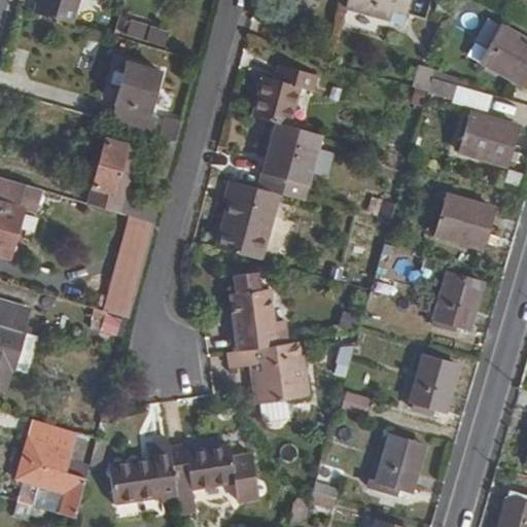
[(42,0),(38,13),(76,25),(83,0),(42,0)]
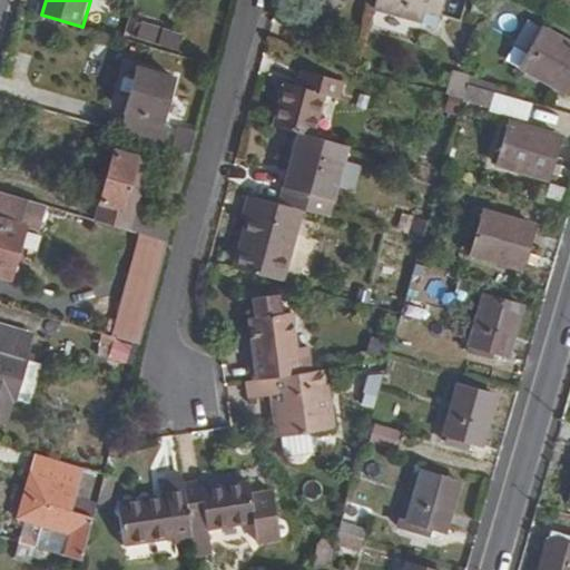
[(446,0),(379,0),(376,8),(441,25),(446,0)]
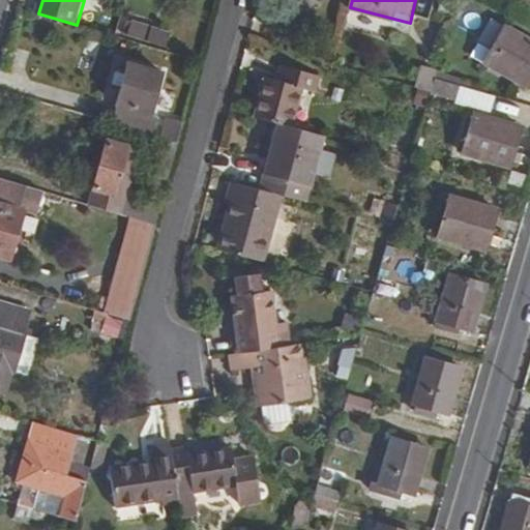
[(165,46),(169,28),(126,20),(123,37),(165,46)]
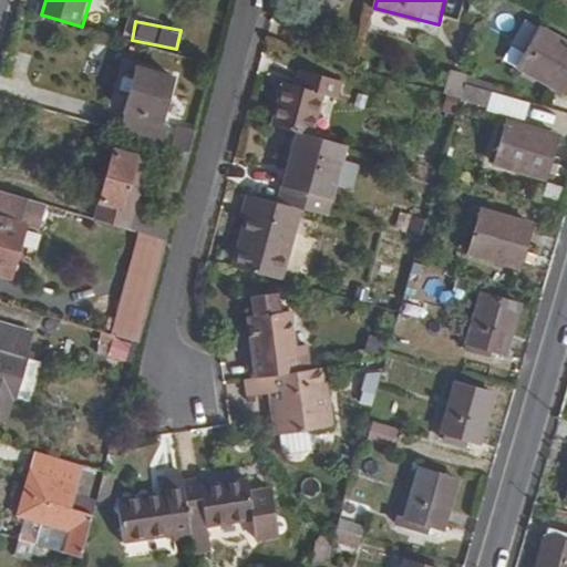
[(565,94),(566,89),(566,43),(526,21),(511,44),(526,55),(519,69),(565,94)]
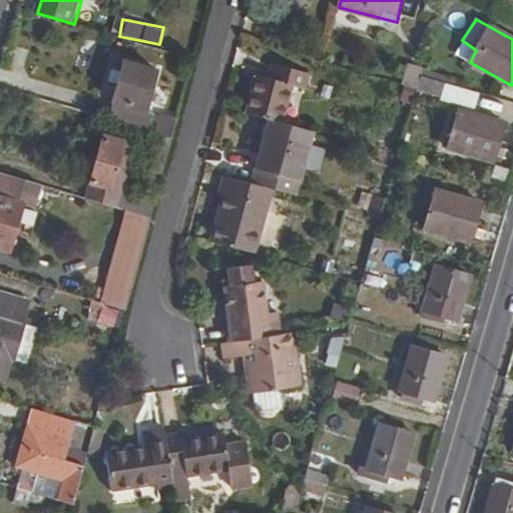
[(255,73),(246,111),(269,116),(283,120),(292,84),(305,87),(309,69),(274,60),(270,76),(255,73)]
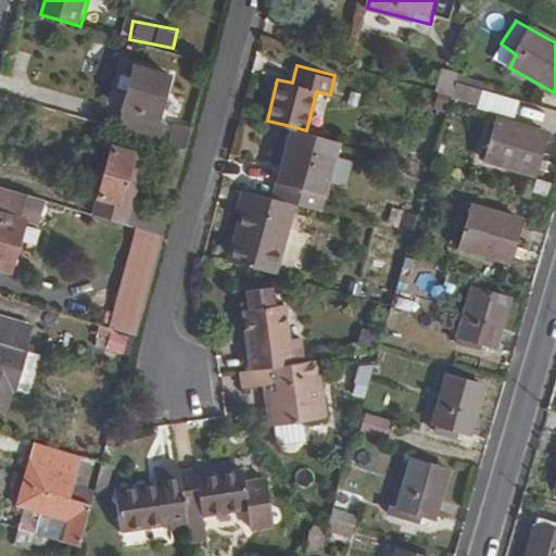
[(135,66),(116,130),(160,143),(166,123),(159,119),(171,76),(135,66)]
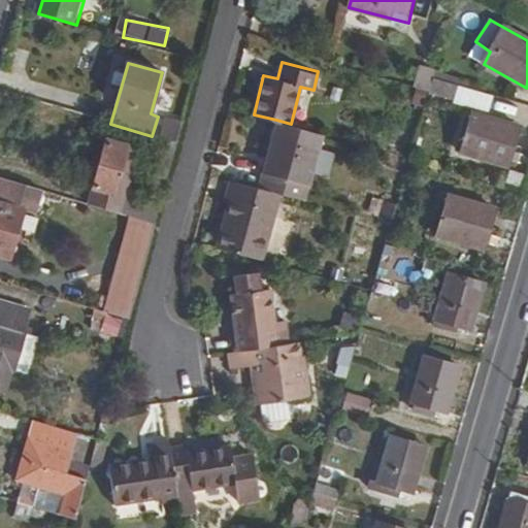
[(456,97),(458,86),(434,79),(431,91),(456,97)]
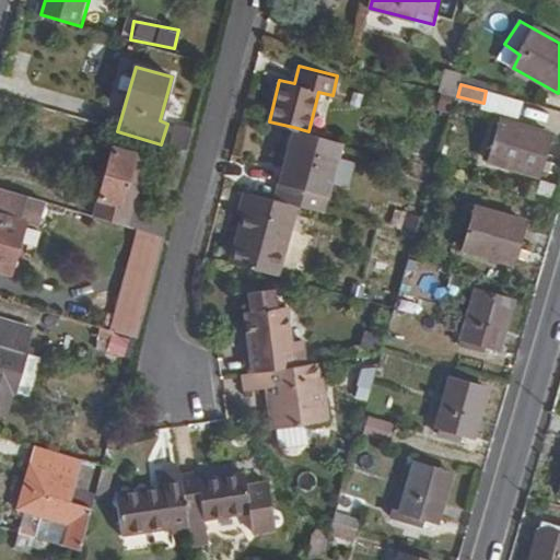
[(538,176),(551,135),(501,120),(490,161),(538,176)]
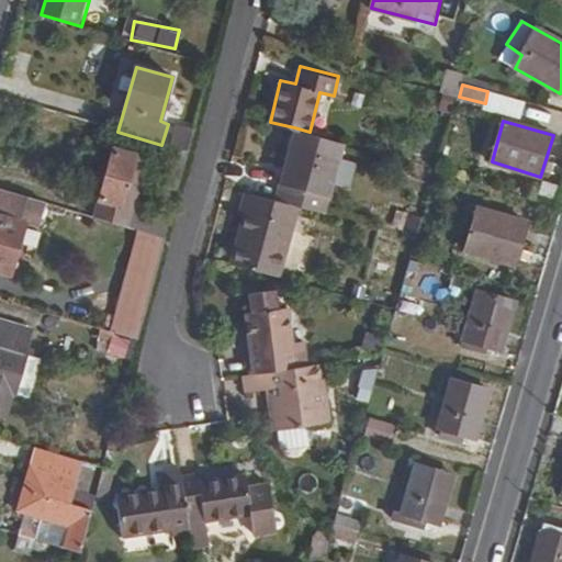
[(175,125),(172,147),(189,149),(192,127),(175,125)]
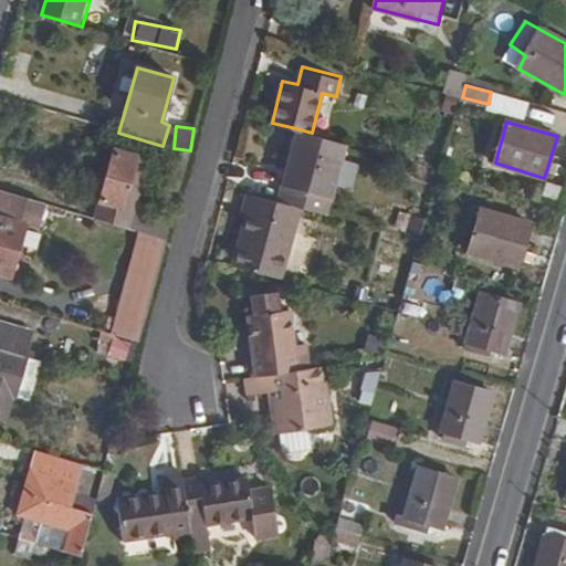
[(278,201),(300,207),(324,213),(345,142),(312,133),(296,128),(278,201)]
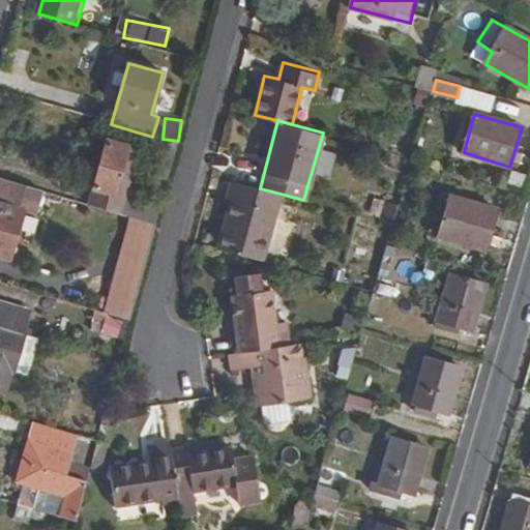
[(91,206),(129,217),(156,226),(163,201),(139,195),(150,154),(111,142),(91,206)]
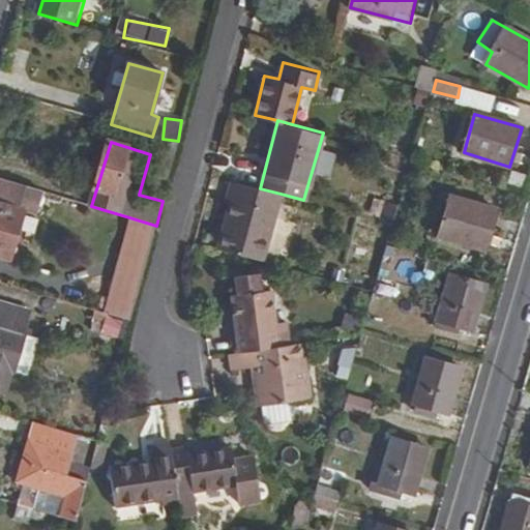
[(41,190),(0,178),(0,255),(10,259),(24,211),(35,214),(41,190)]
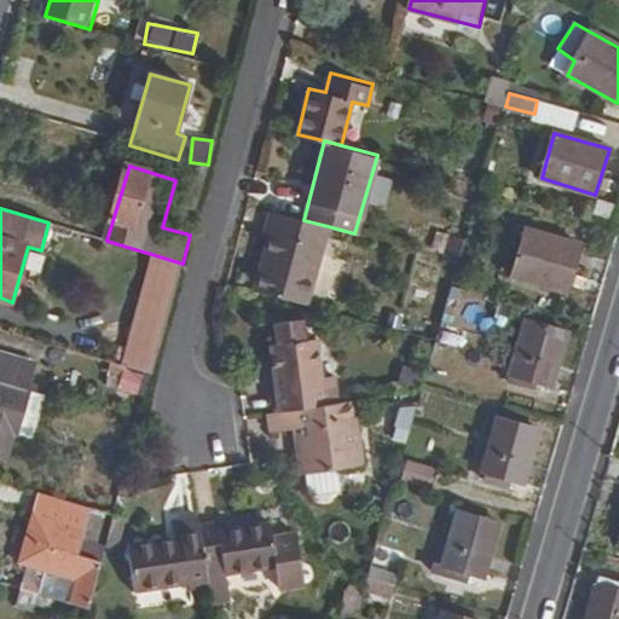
[(272,235),(258,289),(307,301),(328,226),(304,220),(272,212),(266,233),(272,235)]
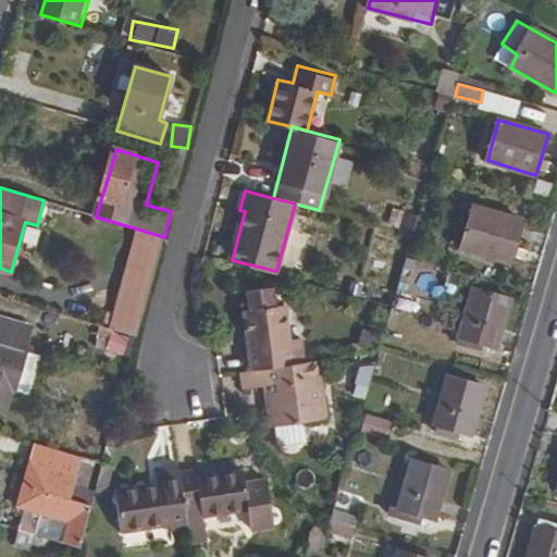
[(511,262),(523,221),(473,207),(461,248),(511,262)]
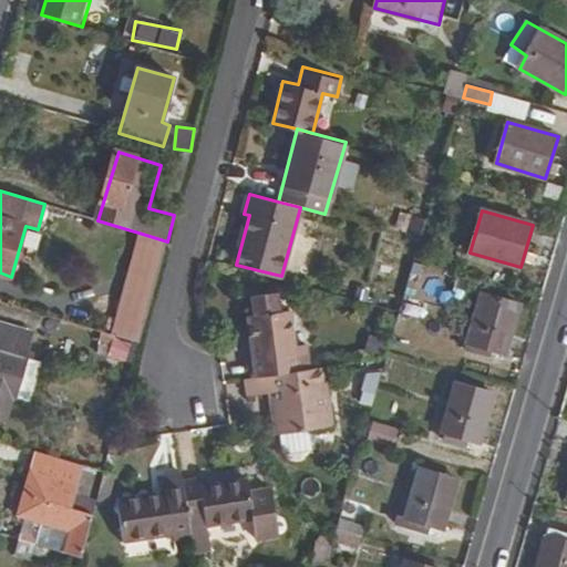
[(138,233),(111,334),(141,343),(167,241),(138,233)]
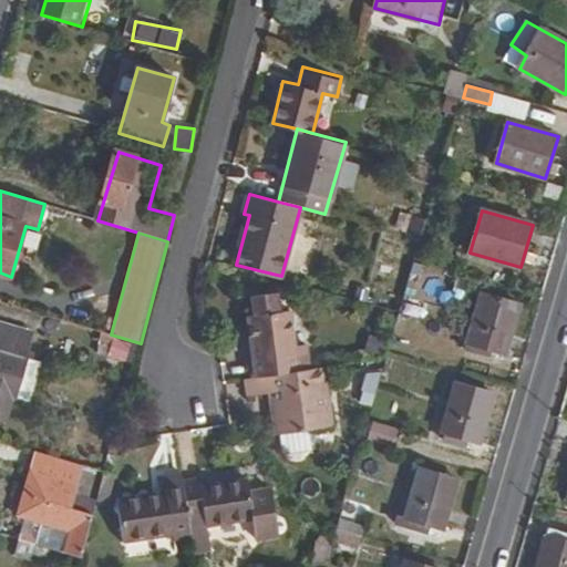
[(251,312),(259,373),(312,368),(309,346),(297,347),(292,307),(284,307),(278,309),(276,290),(256,292),(258,310),(251,312)]
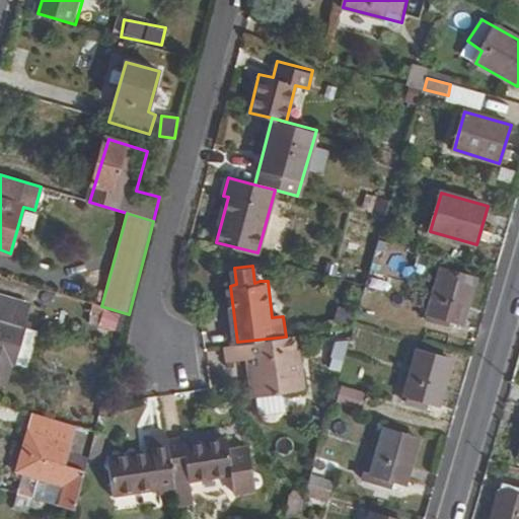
[(464,323),(476,281),(441,269),(427,317),(446,323),(448,319),(464,323)]
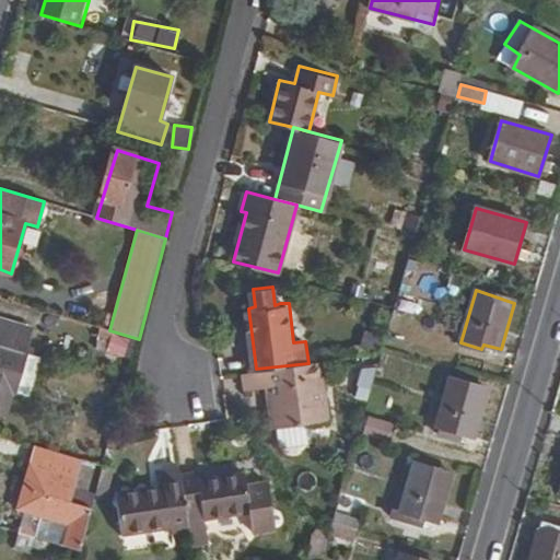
[(32,347),(37,329),(0,318),(0,413),(12,418),(19,393),(36,398),(47,360),(33,357),(35,348),(32,347)]
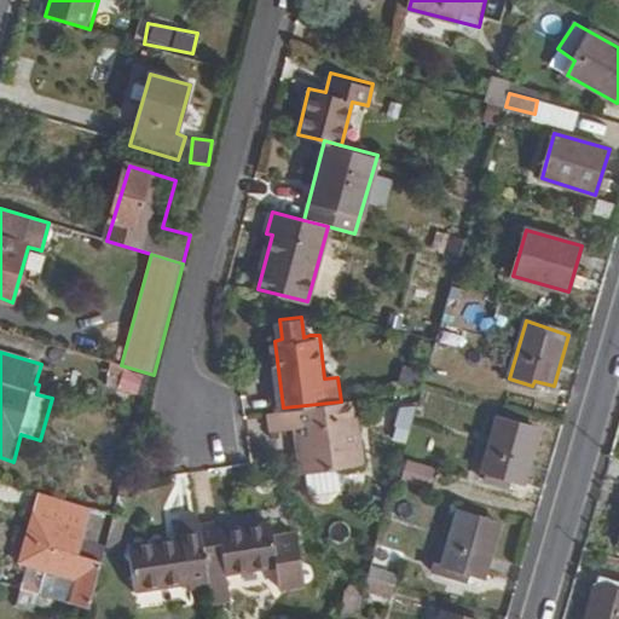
[(420,388),(422,371),(401,368),(399,385),(420,388)]
